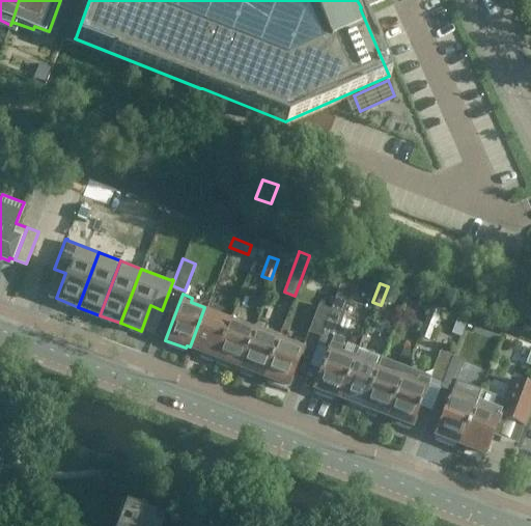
[(319,334),(330,306),(318,302),(308,330),(319,334)]
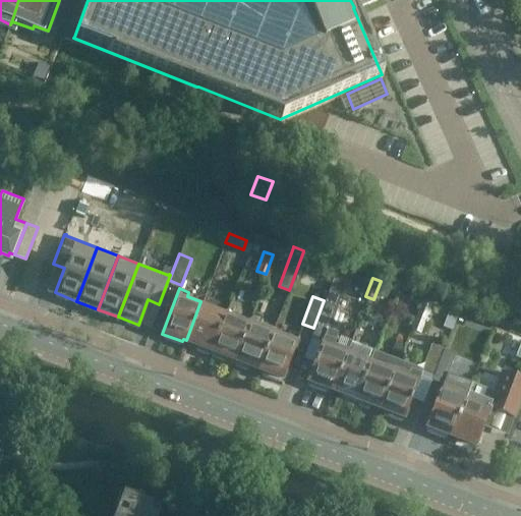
[(337,305),(324,300),(313,328),(325,332),(325,333),(326,333),(328,328),(337,305)]
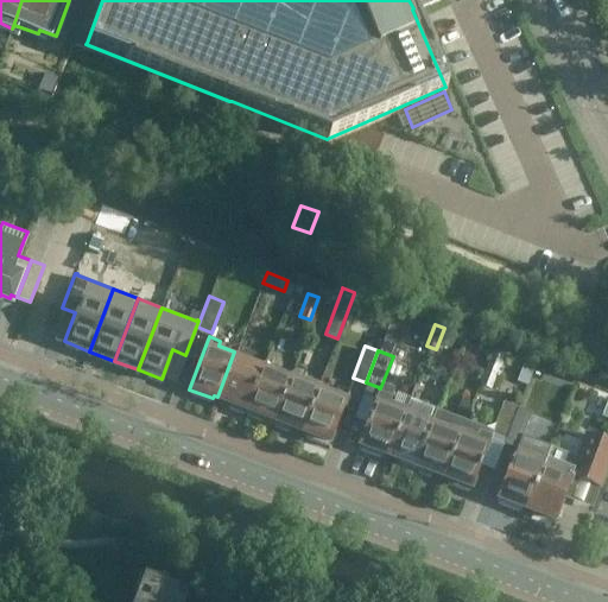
[(245,411),(263,362),(234,352),(217,397),(229,401),(228,405),(245,411)]
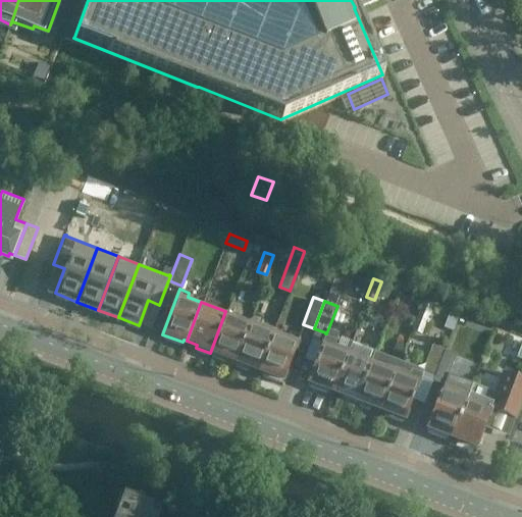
[(235,359),(249,320),(225,311),(210,353),(223,358),(224,355),(235,359)]
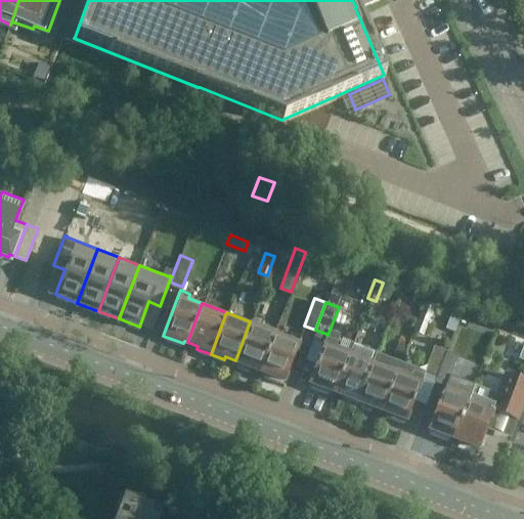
[(259,370),(274,331),(250,321),(235,360),(237,361),(236,363),(249,369),(250,365),(259,370)]
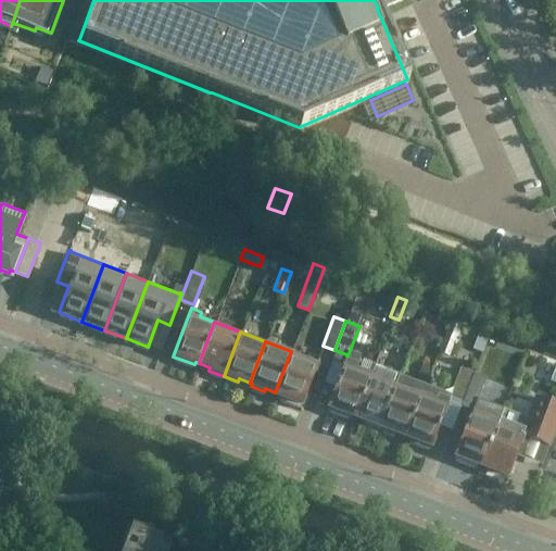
[(353,414),(369,373),(354,367),(359,353),(350,350),(348,355),(346,360),(345,360),(327,408),(349,416),(350,413),(353,414)]
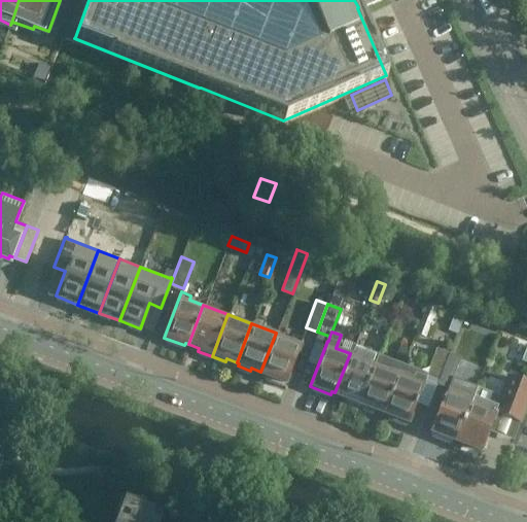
[(291,338),(276,333),(260,372),(265,373),(264,376),(284,384),(302,338),(292,335),(291,338)]
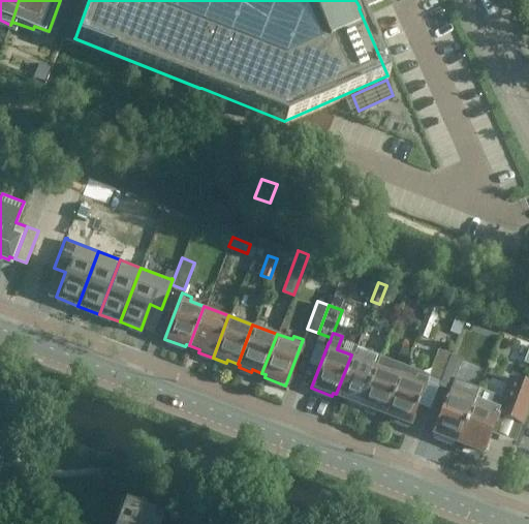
[(404,337),(397,357),(405,360),(412,340),(404,337)]
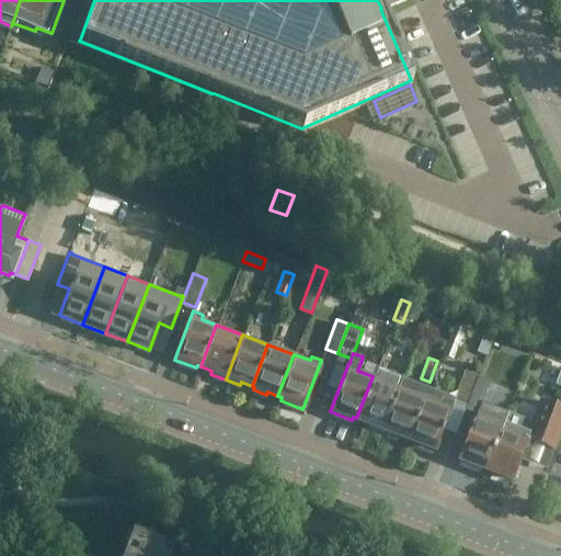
[(381,431),(398,386),(401,376),(402,376),(403,375),(378,365),(374,377),(373,376),(356,418),(368,422),(367,426),(381,431)]
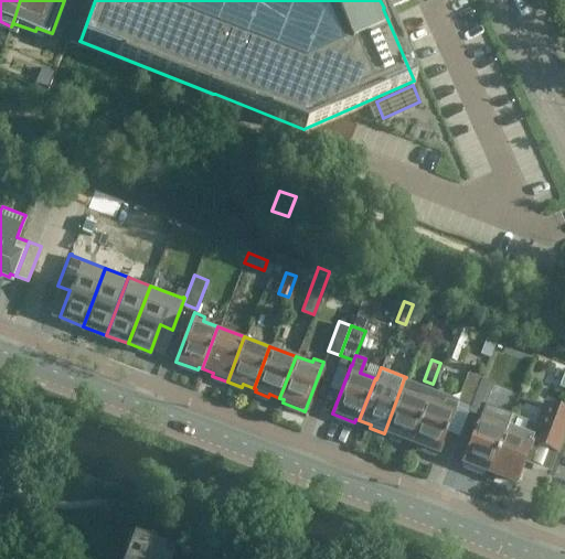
[(469,405),(480,376),(467,372),(458,394),(459,395),(457,400),(469,405)]
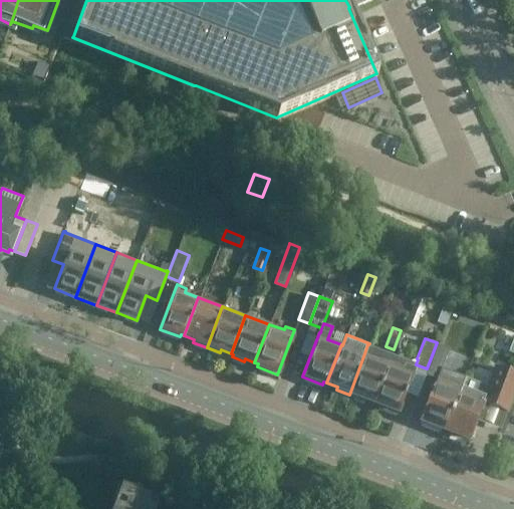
[(449,347),(437,342),(427,368),(438,372),(438,373),(440,370),(449,347)]
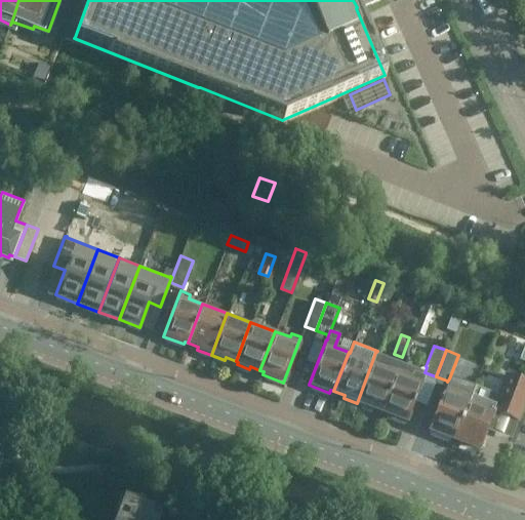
[(400,361),(376,352),(375,352),(372,361),(357,403),(371,408),(372,405),(382,409),(400,361)]
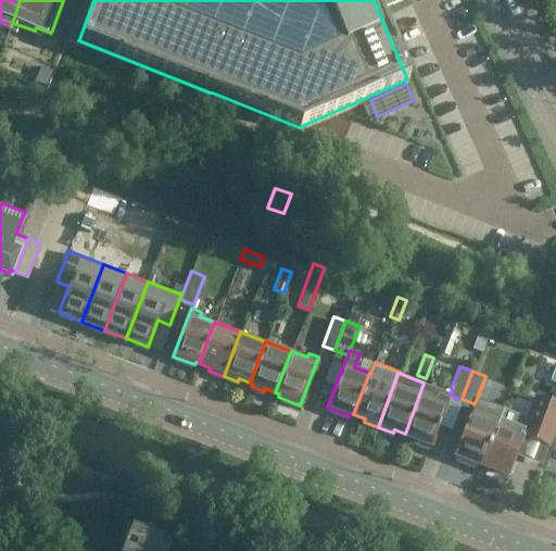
[(449,399),(450,395),(452,389),(451,388),(442,385),(440,389),(424,383),(405,434),(408,436),(407,438),(430,447),(446,403),(449,399)]
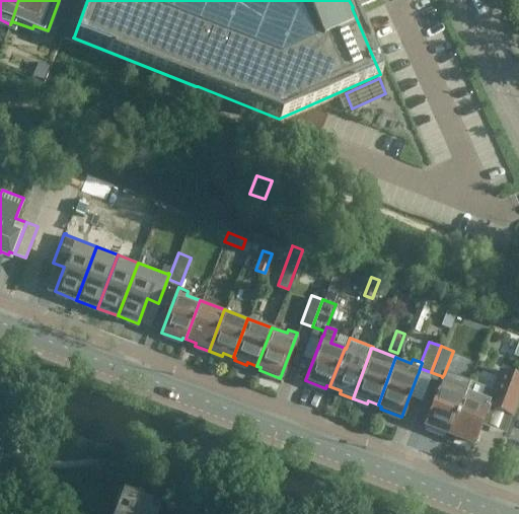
[(468,379),(463,394),(449,432),(452,434),(451,436),(472,444),(488,405),(512,414),(518,392),(518,374),(500,368),(493,387),(468,379)]
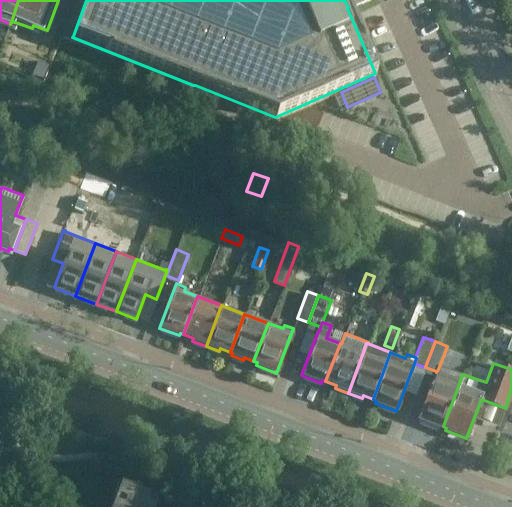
[(446,372),(438,369),(436,372),(435,376),(418,420),(438,428),(439,425),(443,426),(457,389),(443,383),(444,379),(446,372)]
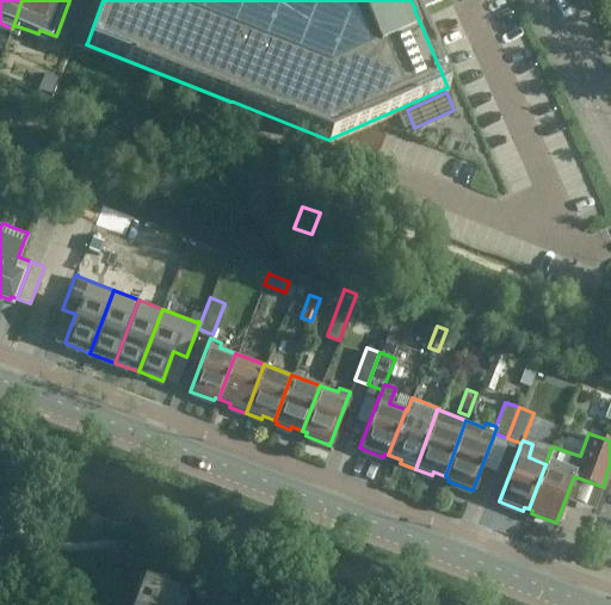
[(184,604),(187,598),(186,597),(186,598),(172,592),(143,581),(143,582),(135,604),(184,604)]
